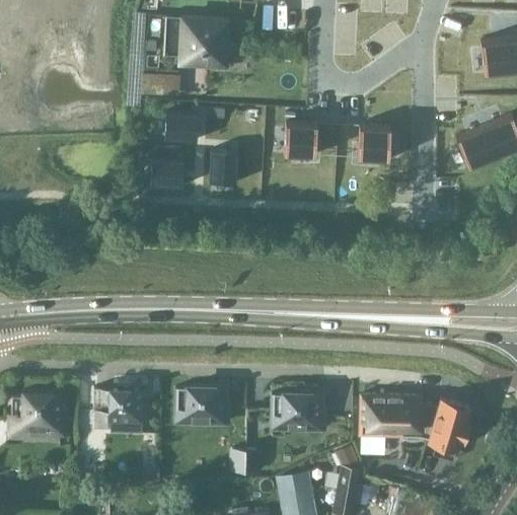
[(226,68),(228,22),(183,20),(181,66),(226,68)]
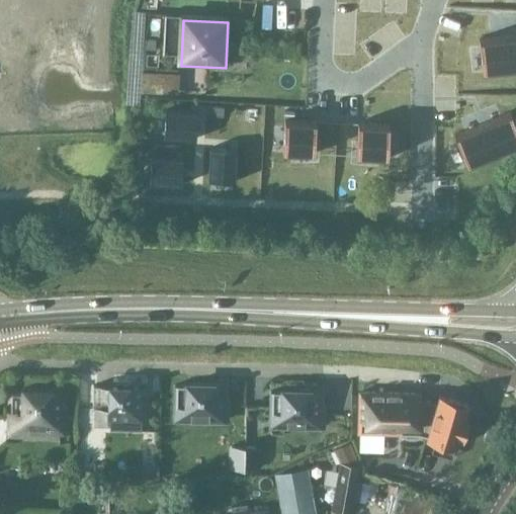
[(511,40),(481,44),(484,77),(514,73),(511,40)]
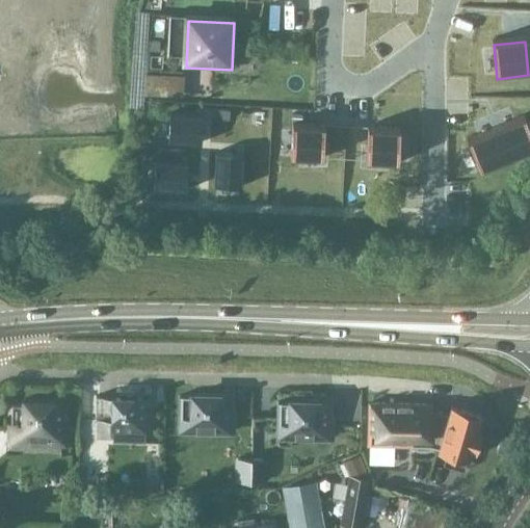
[(180,78),(147,76),(146,97),(179,99),(180,78)]
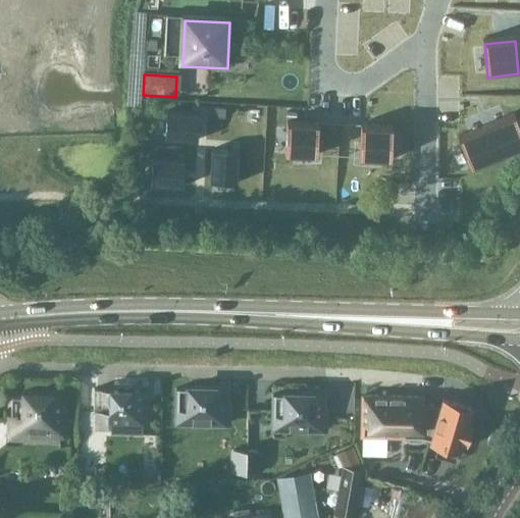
[(232,107),(216,106),(215,116),(231,117),(232,107)]
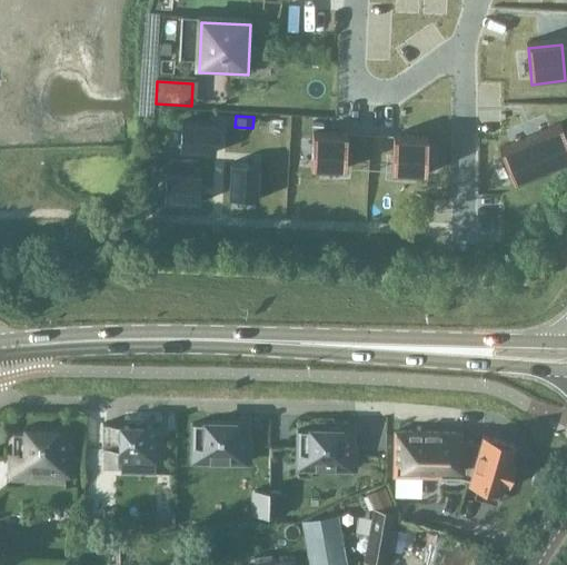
[(183,126),(182,156),(217,157),(218,128),(183,126)]
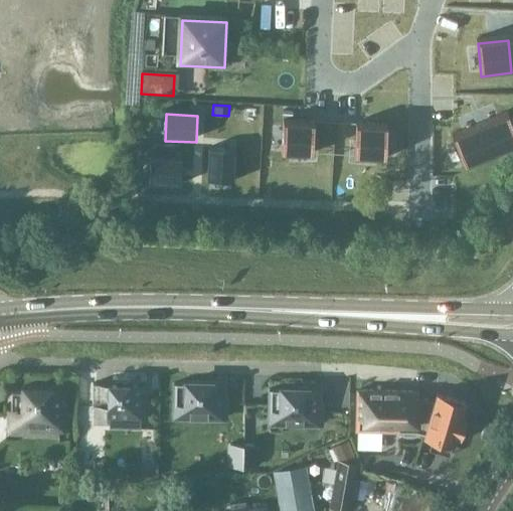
[(512,125),(509,116),(481,127),(494,158),(512,150),(512,125)]
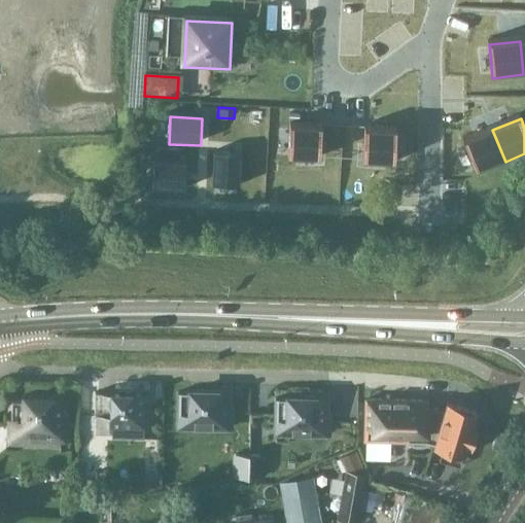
[(291,126),(289,160),(321,162),(322,128),(291,126)]
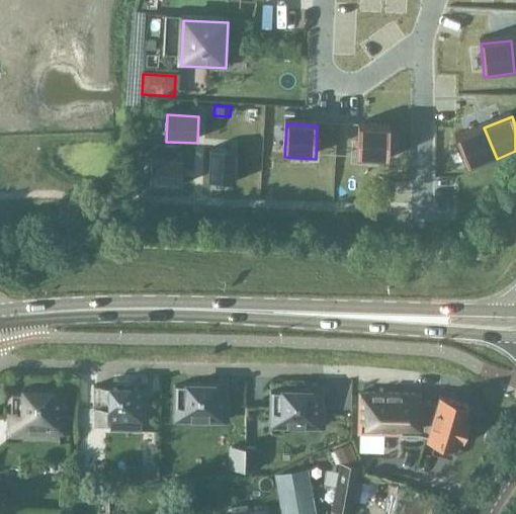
[(359,127),(358,161),(389,162),(391,129),(359,127)]
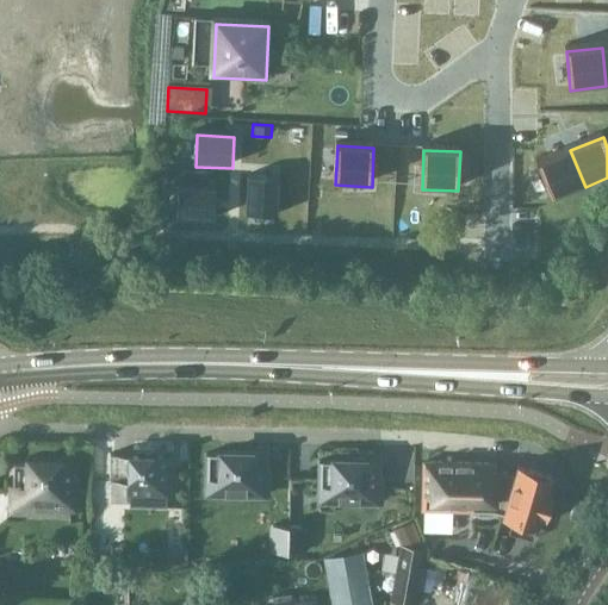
[(570,150),(537,164),(552,200),(585,187),(570,150)]
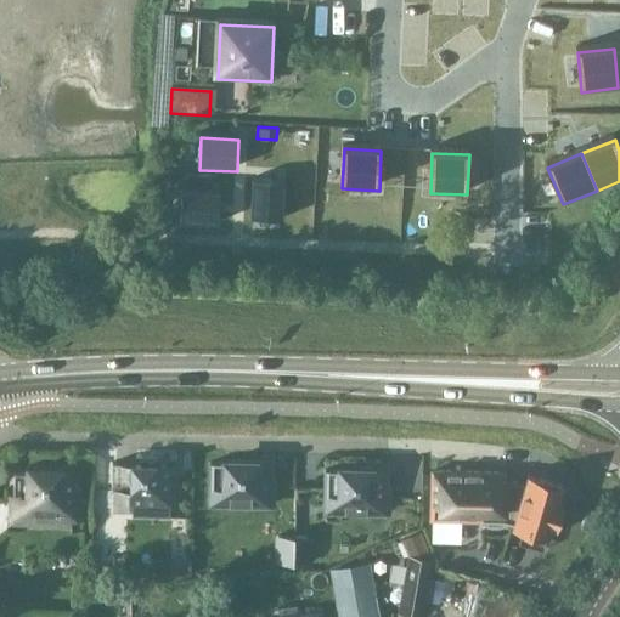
[(254,184),(252,221),(285,222),(286,185),(254,184)]
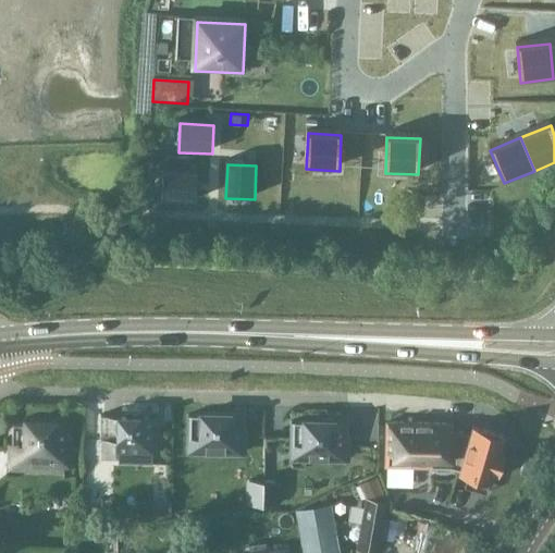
[(164,172),(162,201),(196,204),(198,174),(164,172)]
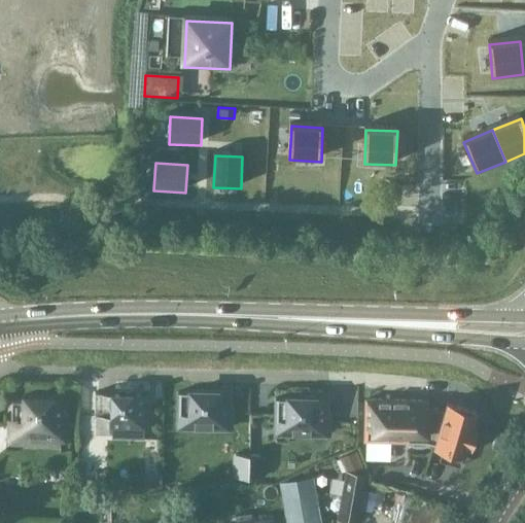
[(110,420),(110,431),(146,432),(146,396),(110,395),(110,396),(96,396),(96,419),(110,420)]
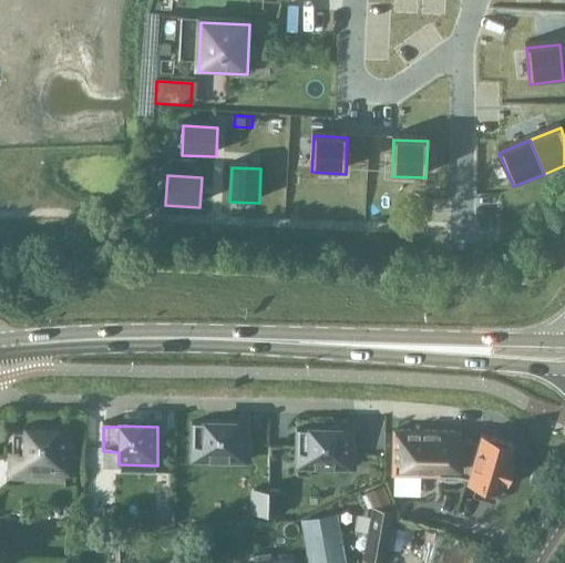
[(246,427),(207,426),(207,427),(192,427),(192,452),(207,452),(207,464),(246,466),(246,427)]
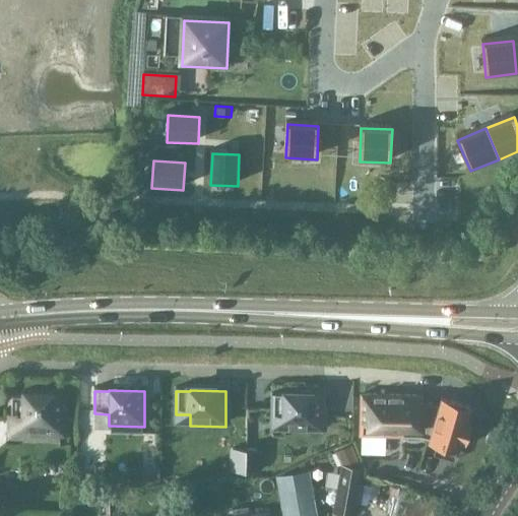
[(315,394),(282,393),(282,397),(271,396),(270,434),(325,435),(325,434),(327,434),(328,409),(325,409),(326,395),(315,395),(315,394)]
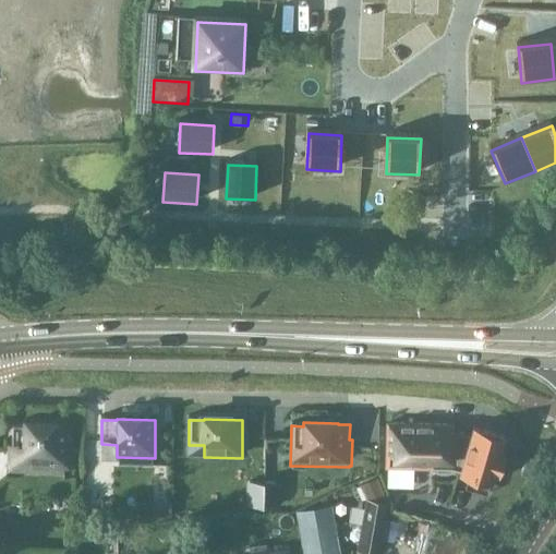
[(459,473),(471,438),(470,438),(455,434),(455,428),(387,425),(386,472),(434,473),(434,471),(454,472),(459,473)]
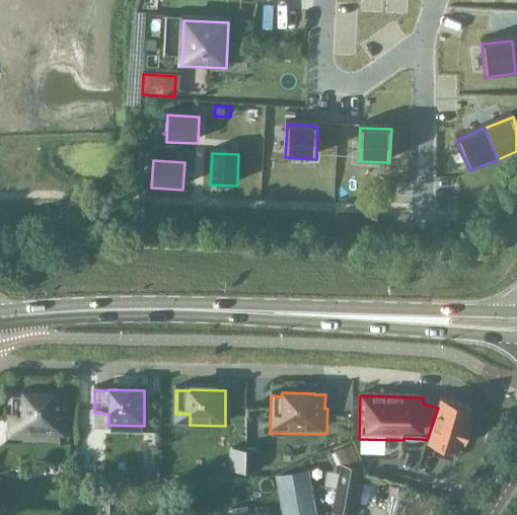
[(13,397),(12,431),(61,432),(62,397),(27,396),(27,397),(13,397)]
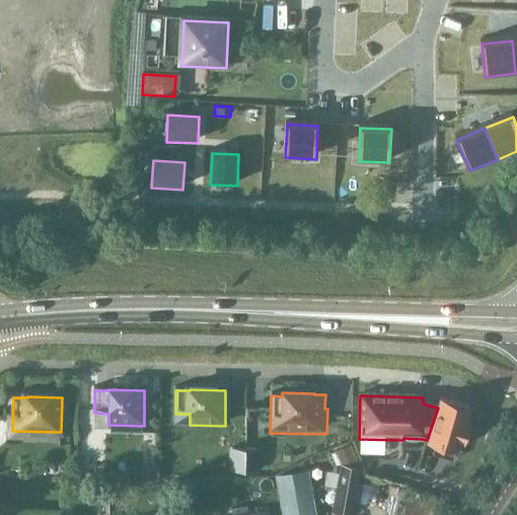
[(441,399),(438,408),(427,440),(427,444),(457,453),(460,445),(464,447),(471,423),(467,422),(471,409),(441,399)]
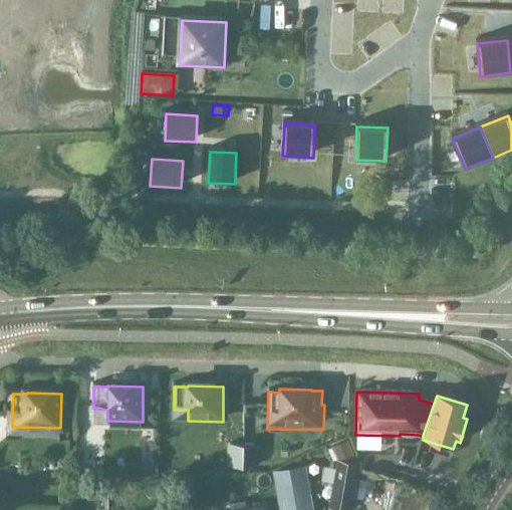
[(232,468),(244,468),(244,448),(232,448),(232,468)]
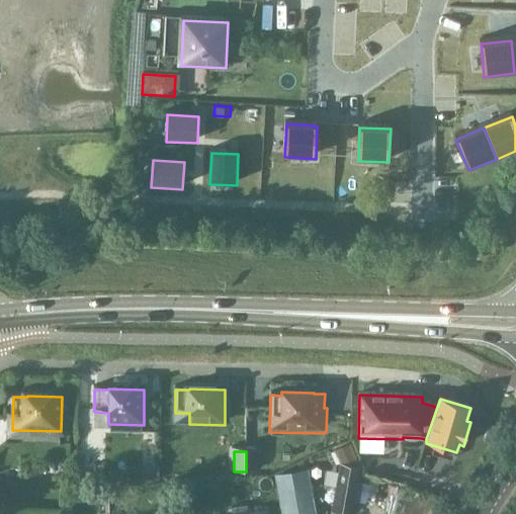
[(259,473),(259,451),(246,451),(246,472),(259,473)]
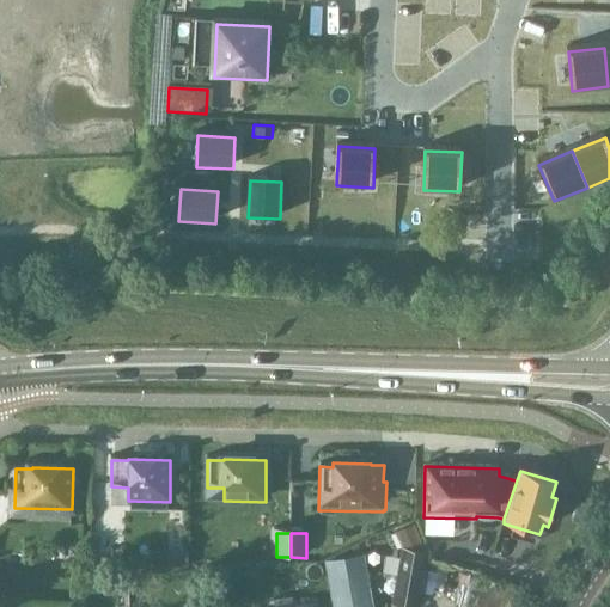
[(404,552),(400,581),(421,584),(426,556),(422,556),(424,549),(414,547),(413,553),(404,552)]
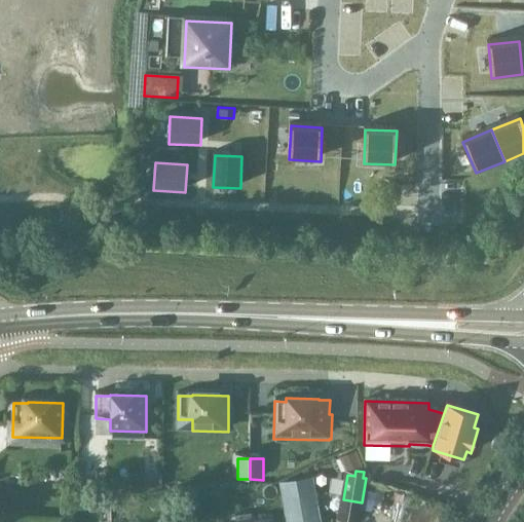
[(320,521),(311,481),(282,487),(279,487),(286,521),(320,521)]
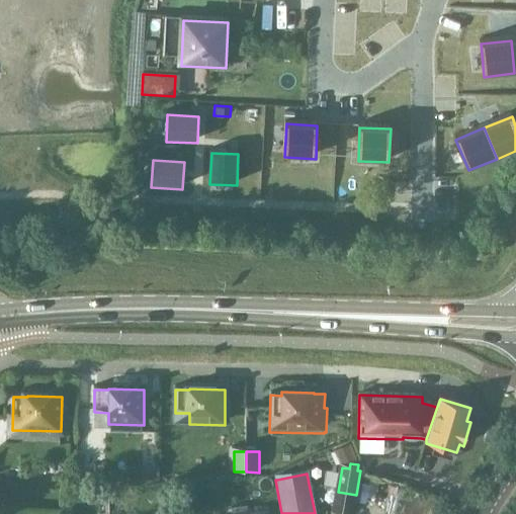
[(352,513),(356,495),(338,492),(333,513),(352,513)]
